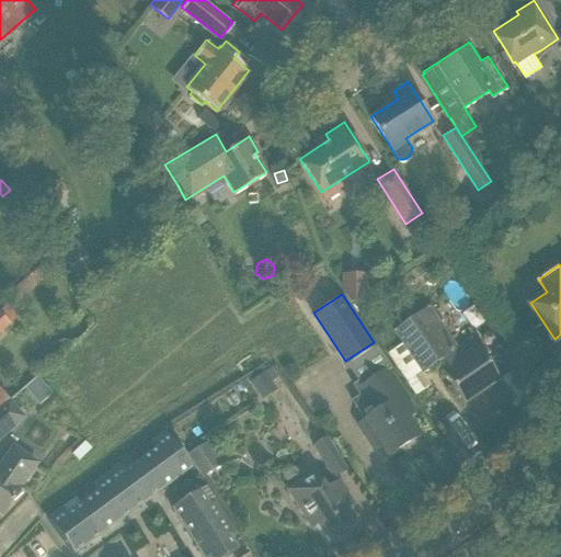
[(357,296),(350,300),(356,310),(363,305),(357,296)]
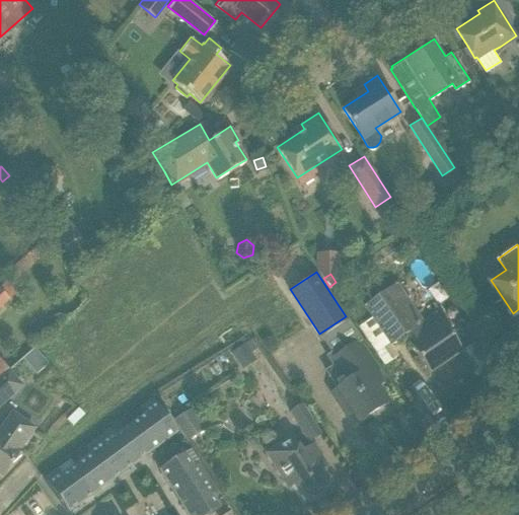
[(461,348),(436,310),(423,319),(396,281),(364,303),(379,325),(391,343),(403,334),(429,370),(461,348)]
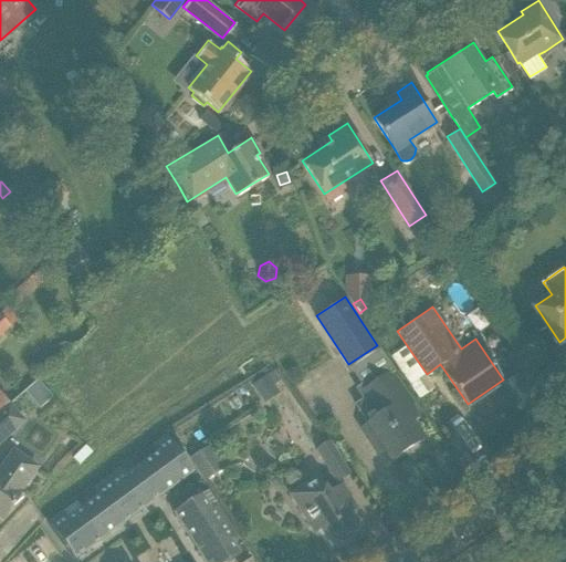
[(0,332),(10,323),(0,311),(0,332)]
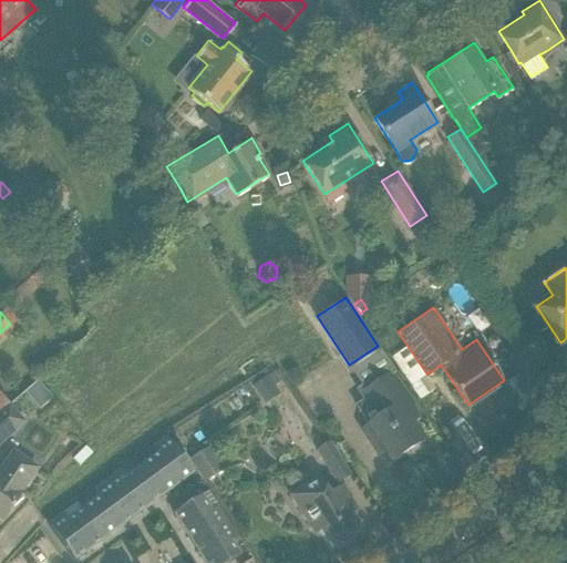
[(487,335),(486,340),(490,345),(495,345),(500,341),(501,336),(497,333),(492,331),(487,335)]
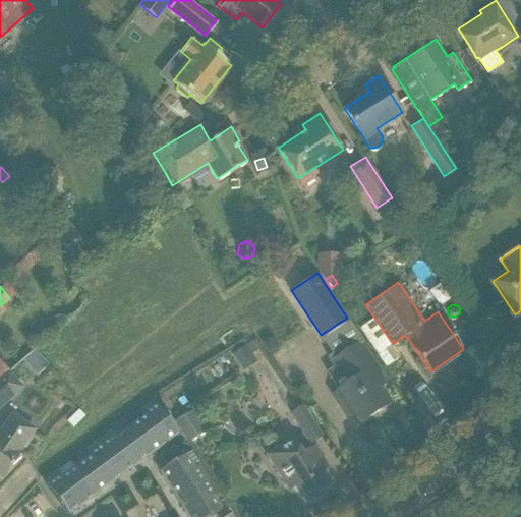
[(378,384),(384,380),(358,342),(336,357),(350,380),(332,392),(347,415),(353,411),(360,421),(373,412),(375,416),(388,408),(386,405),(390,402),(378,384)]
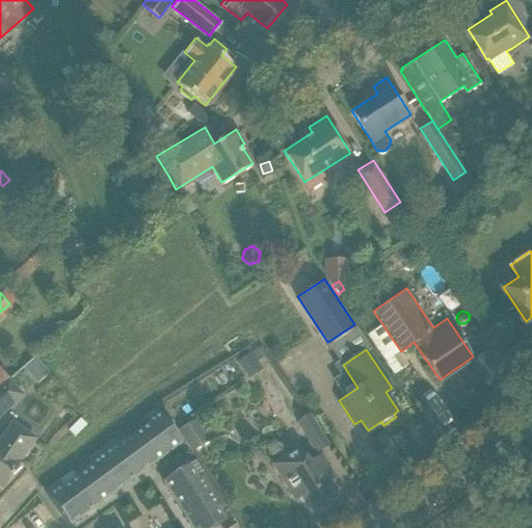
[(0,384),(0,406),(20,390),(9,376),(0,384)]
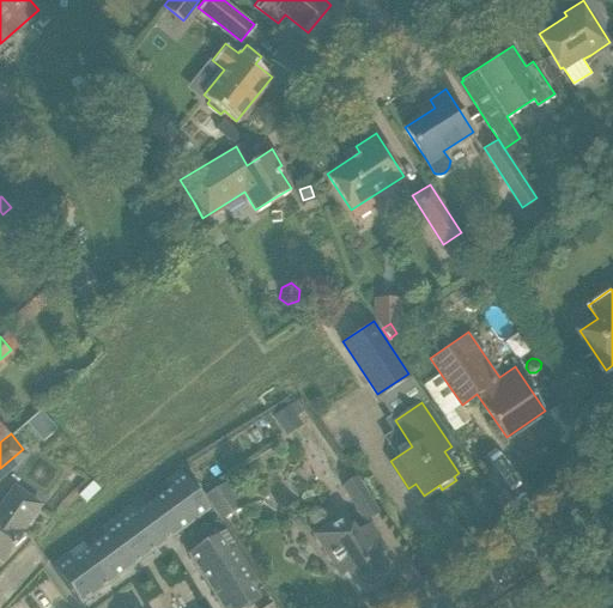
[(210,508),(180,467),(164,479),(170,486),(152,499),(176,532),(210,508)]
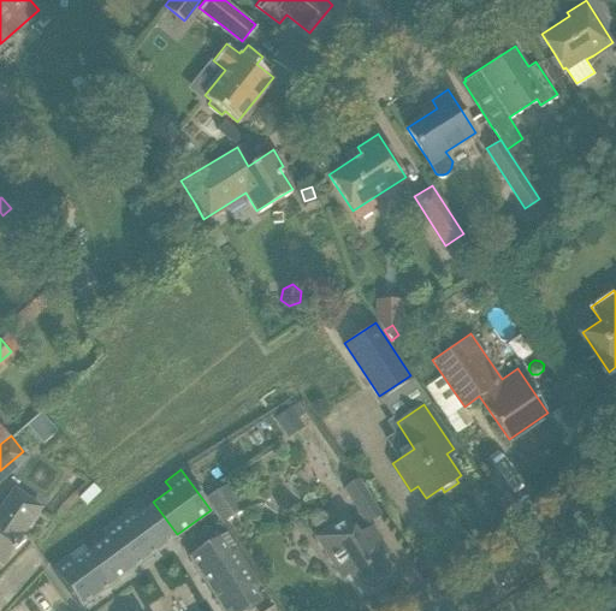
[(344,487),(366,522),(380,512),(359,479),(344,487)]
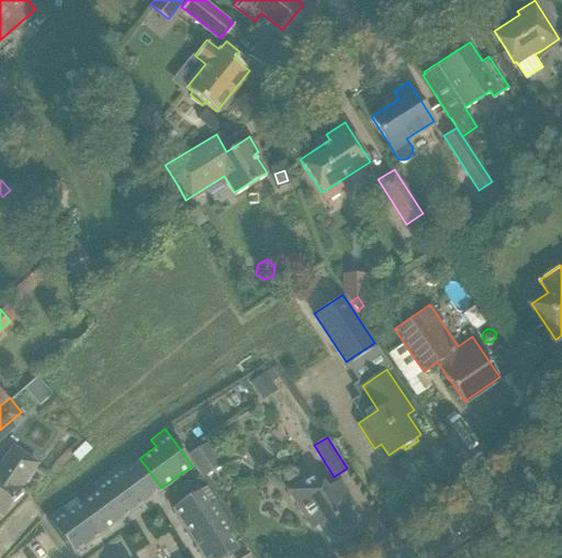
[(205,443),(188,455),(202,476),(220,465),(205,443)]
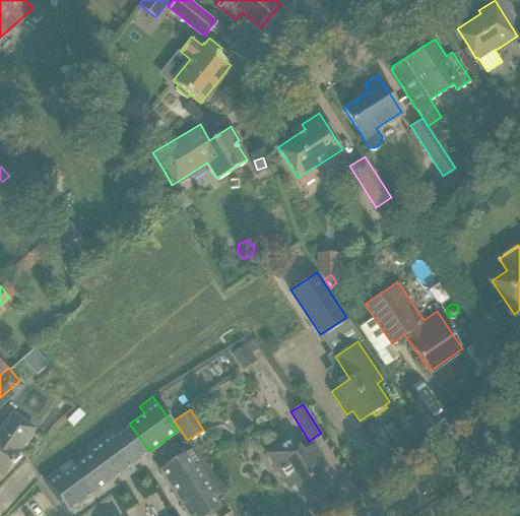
[(18,451),(19,449),(18,449),(35,427),(12,411),(0,429),(0,471),(2,473),(10,462),(11,463),(13,461),(21,453),(18,451)]
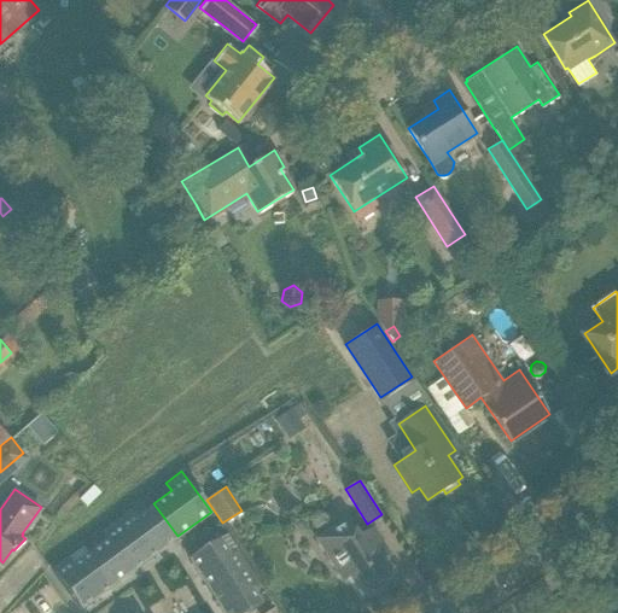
[(178,536),(153,503),(136,515),(132,508),(117,519),(146,559),(178,536)]
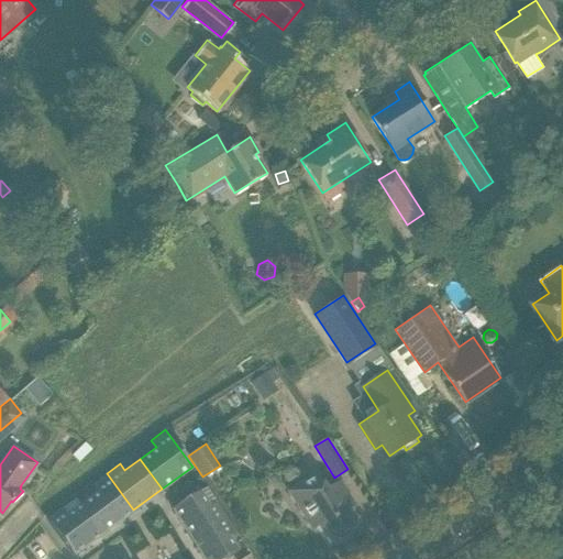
[(344,502),(350,499),(338,480),(327,486),(315,470),(288,488),(313,527),(319,524),(330,540),(338,536),(341,537),(350,532),(350,527),(357,523),(344,502)]
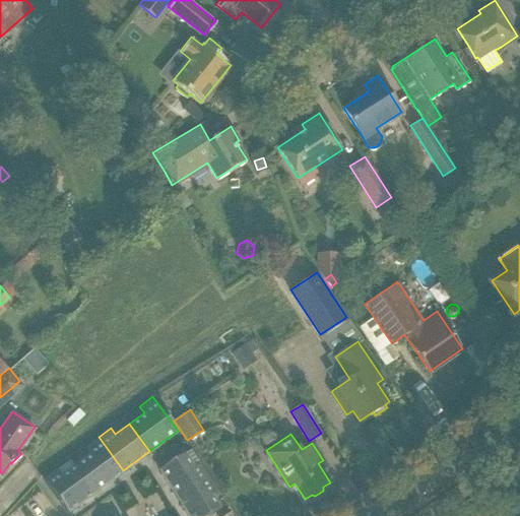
[(123,470),(99,437),(84,447),(89,453),(76,462),(96,490),(123,470)]
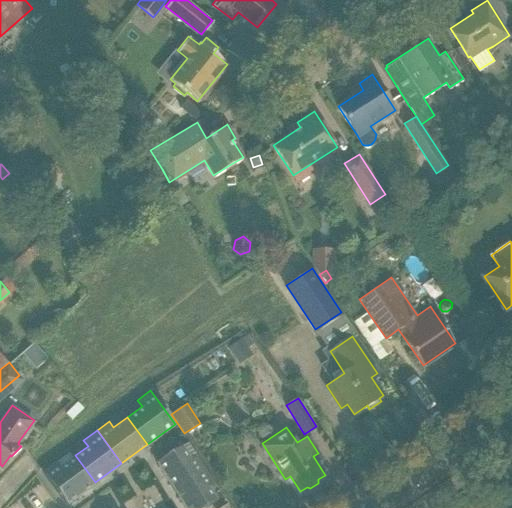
[(204,468),(195,455),(190,459),(181,445),(156,461),(173,488),(204,468)]
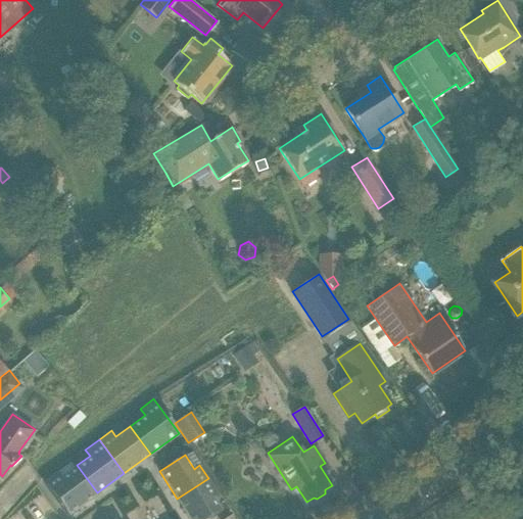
[(97,492),(77,465),(61,477),(56,470),(43,480),(67,514),(97,492)]
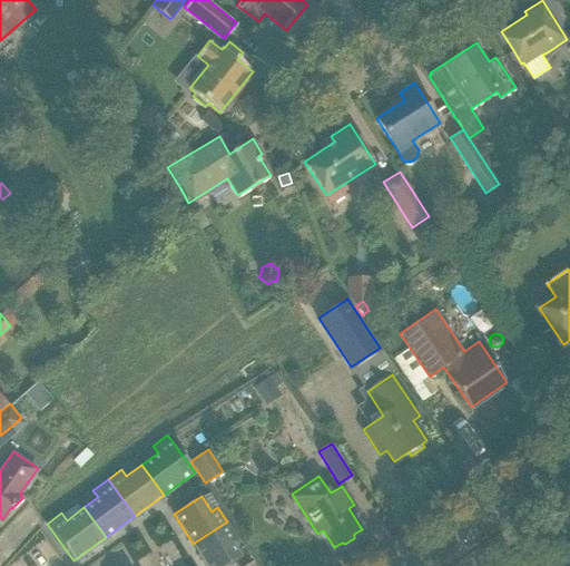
[(231,540),(237,537),(227,521),(193,544),(207,565),(224,565),(241,556),(231,540)]
